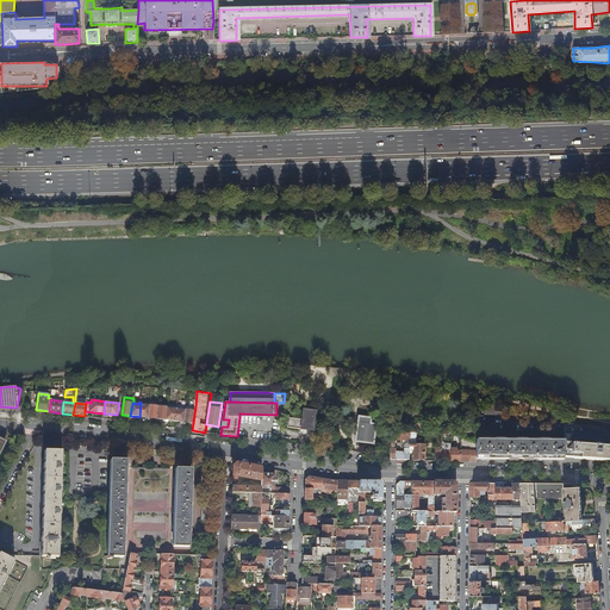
[(142,403),(141,403),(139,417),(148,417),(150,405),(142,404),(142,403)]
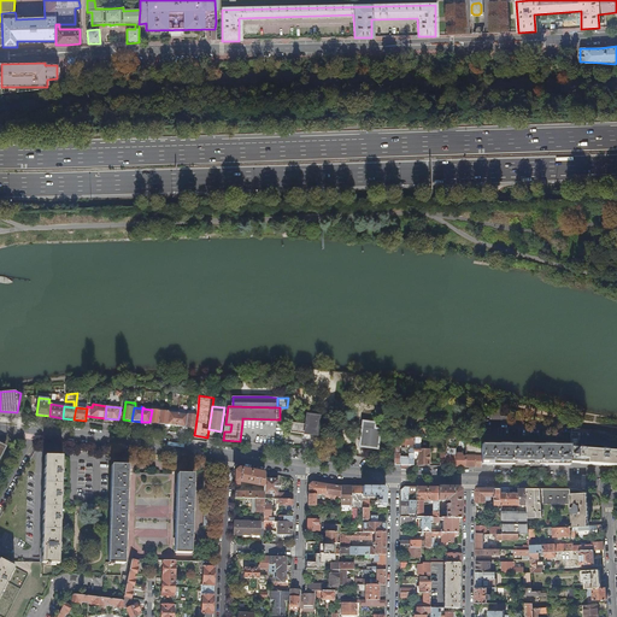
[(159,411),(152,410),(150,422),(159,423),(160,409),(159,409),(159,411)]
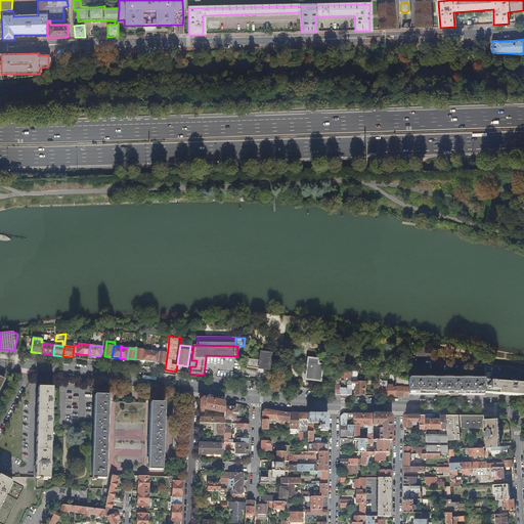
[(138,348),(136,347),(135,359),(142,360),(144,350),(137,349),(138,348)]
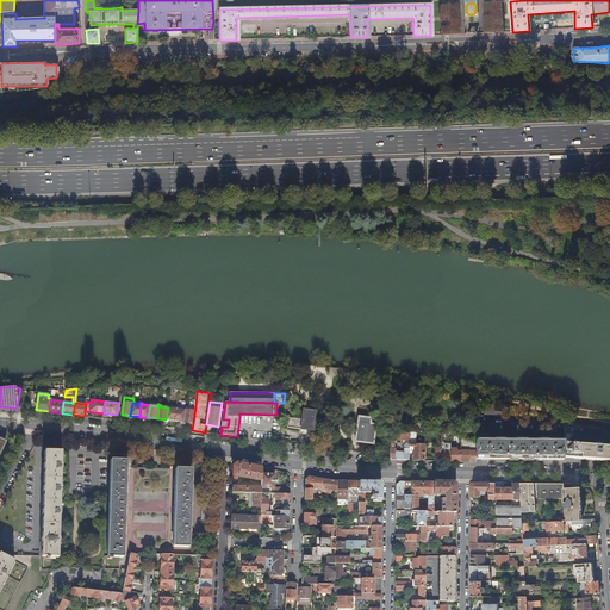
[(178,408),(176,406),(176,409),(175,421),(184,422),(185,410),(178,409),(178,408)]
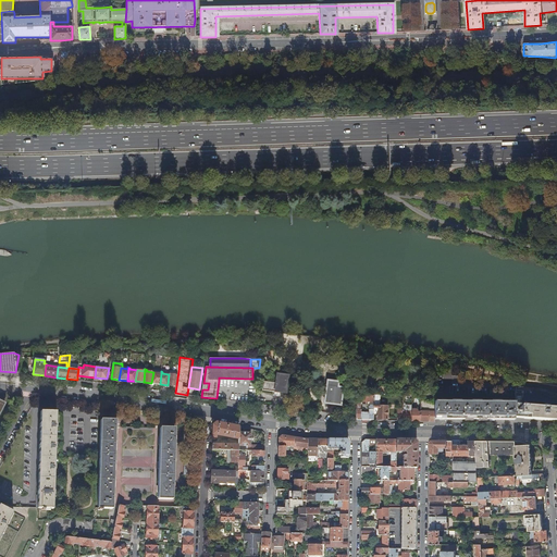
[(176,375),(169,374),(168,385),(176,386),(178,371),(177,371),(176,375)]
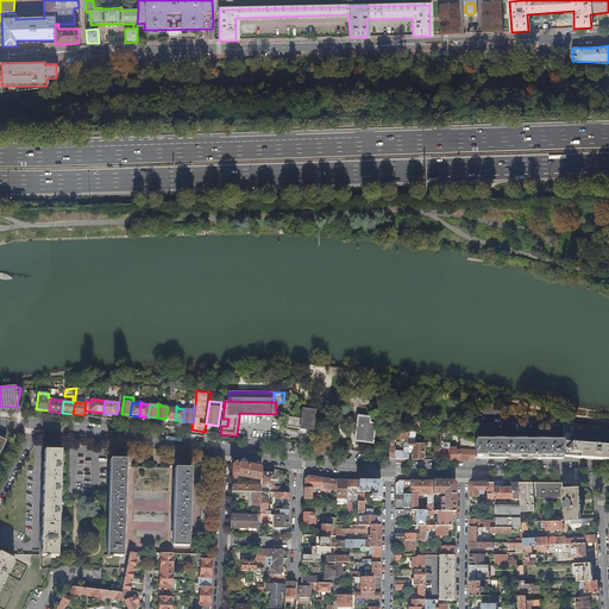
[(176,408),(168,407),(165,419),(175,420),(176,408)]
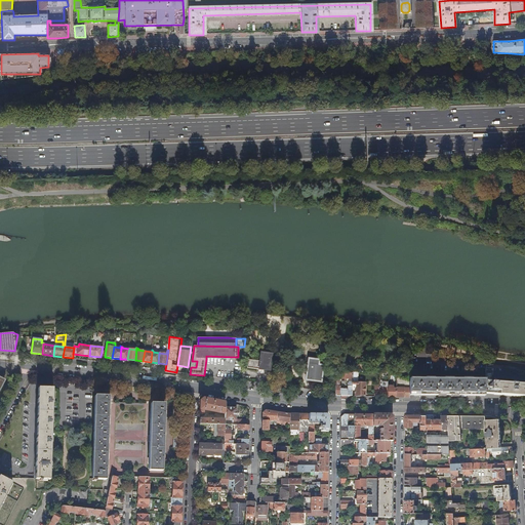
[(273,354),(261,353),(260,361),(248,360),(247,368),(271,371),(273,354)]
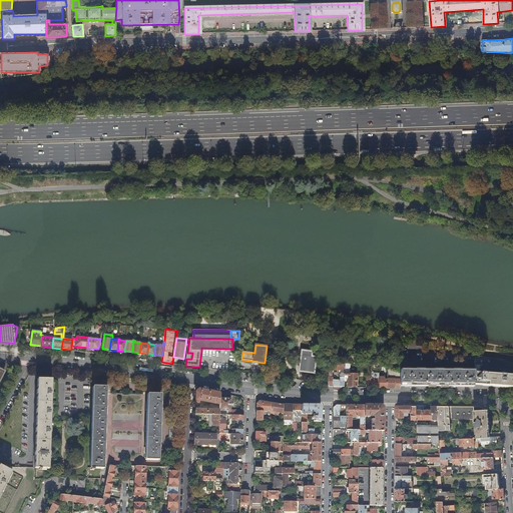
[(312,352),(303,351),(301,369),(300,371),(315,373),(315,371),(316,371),(316,370),(315,370),(316,357),(312,357),(312,352)]
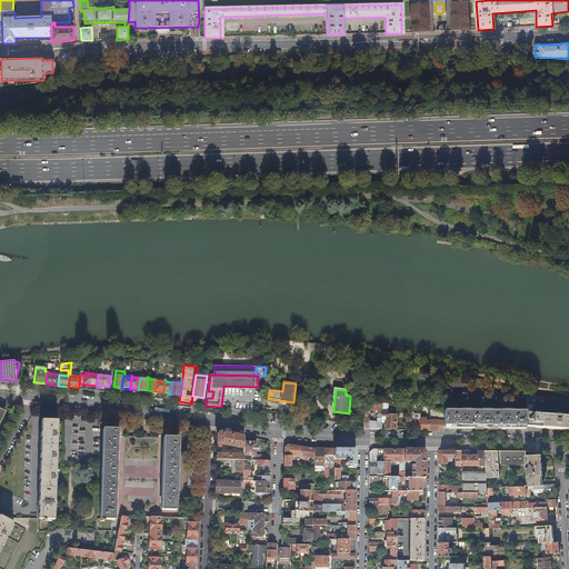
[(528,399),(527,411),(526,427),(568,429),(568,416),(560,416),(560,415),(557,415),(557,416),(539,415),(540,412),(536,412),(536,413),(533,413),(533,399),(528,399)]
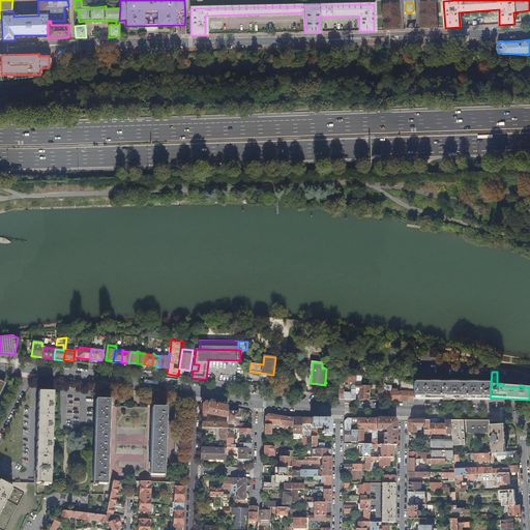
[(357,383),(356,385),(356,400),(369,400),(370,387),(360,387),(360,379),(367,379),(367,376),(356,376),(357,383)]
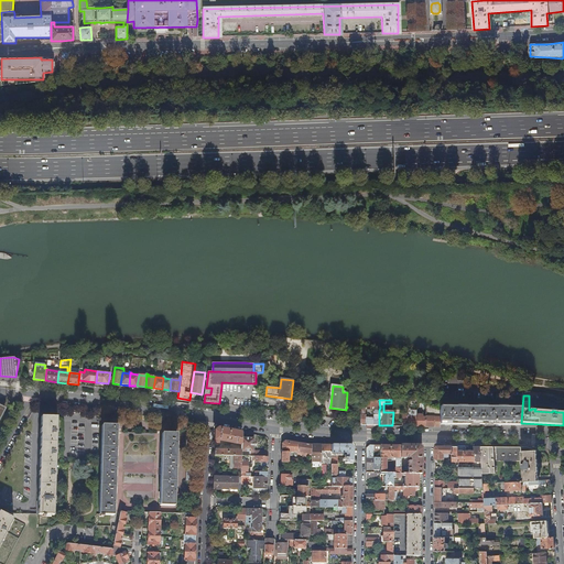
[(442,407),(426,407),(426,418),(426,426),(441,427),(441,424),(442,407)]
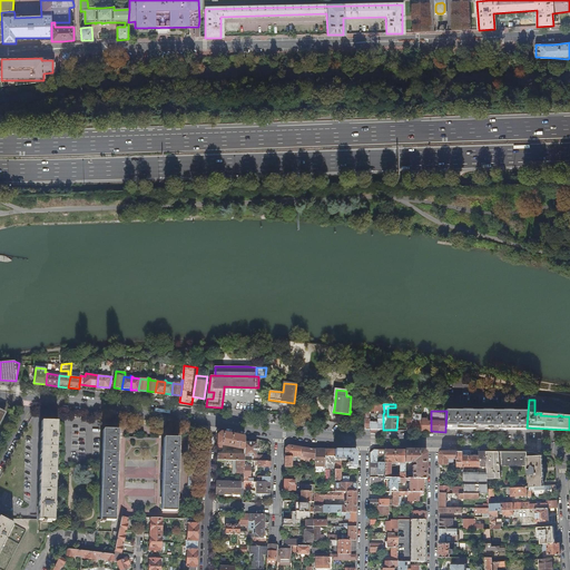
[(446,411),(445,429),(521,430),(527,430),(527,428),(528,412),(446,411)]
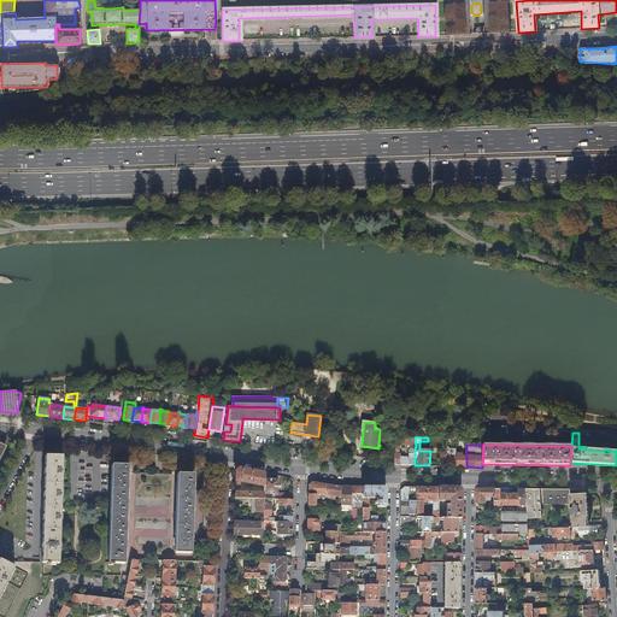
[(456,466),(457,457),(457,447),(454,447),(454,451),(451,451),(451,457),(450,456),(450,451),(447,451),(447,453),(446,466),(456,466)]
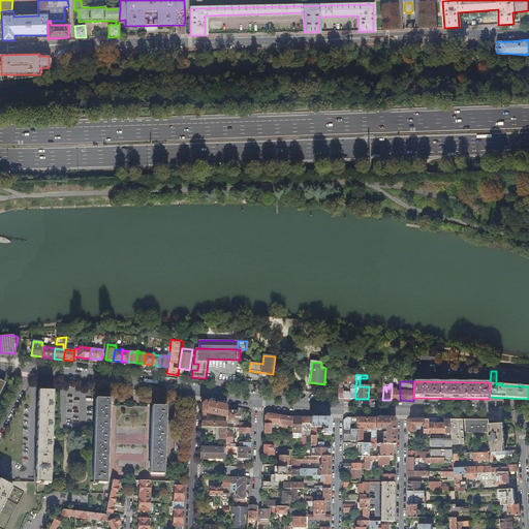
[(350,399),(355,399),(355,384),(352,384),(351,385),(350,384),(345,384),(345,393),(343,392),(343,389),(342,389),(342,384),(339,384),(338,399),(345,399),(350,399)]
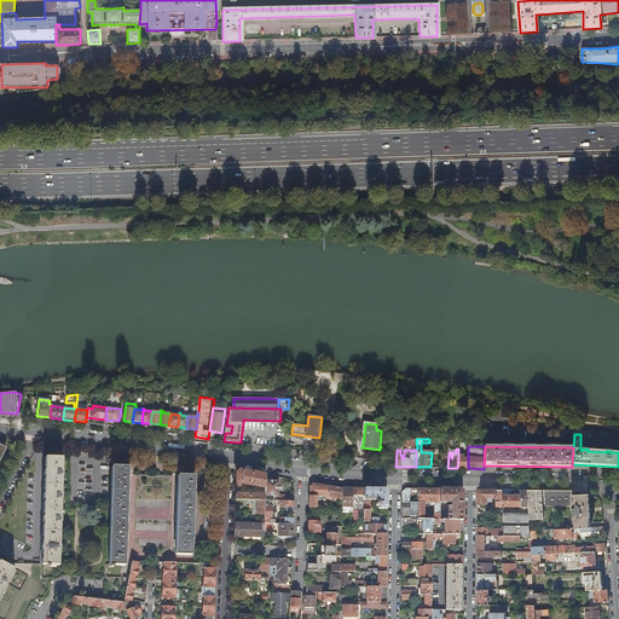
[(59,566),(63,458),(46,458),(45,495),(44,499),(45,499),(44,518),(44,522),(42,565),(42,578),(52,579),(53,579),(55,566),(59,566)]
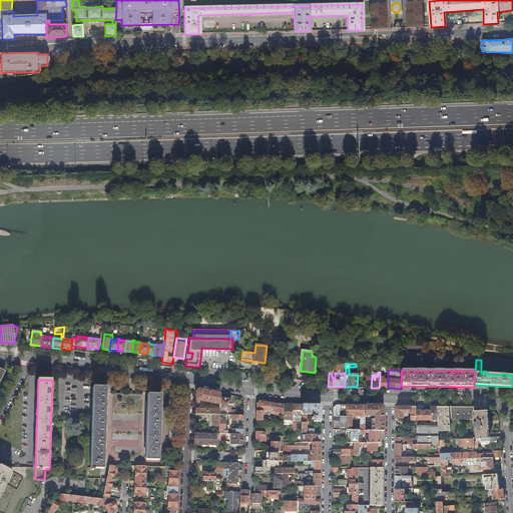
[(379,388),(388,388),(388,380),(380,380),(379,388)]
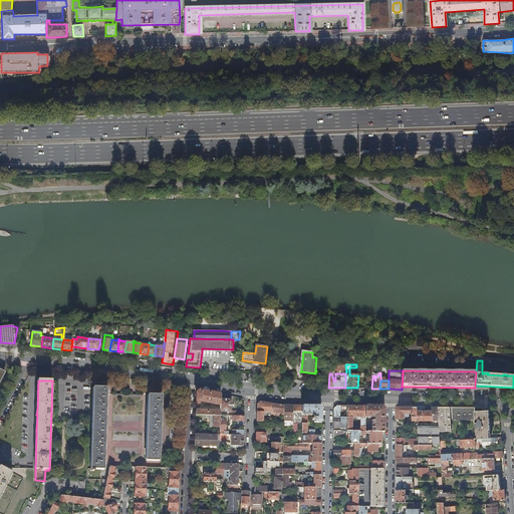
[(91,469),(91,470),(91,471),(95,471),(95,470),(104,470),(104,465),(106,465),(106,458),(105,458),(105,450),(106,450),(106,443),(105,442),(105,435),(107,435),(107,427),(105,427),(105,416),(107,416),(107,409),(105,409),(105,401),(107,401),(107,394),(106,394),(106,389),(92,389),(91,469)]
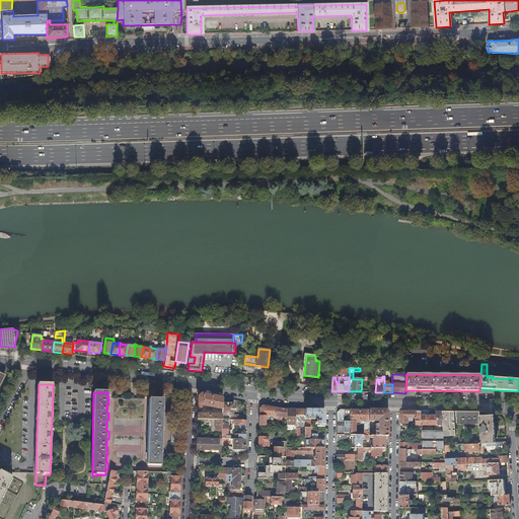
[(222,409),(223,402),(223,397),(211,395),(202,393),(199,396),(198,408),(202,409),(203,404),(222,409)]
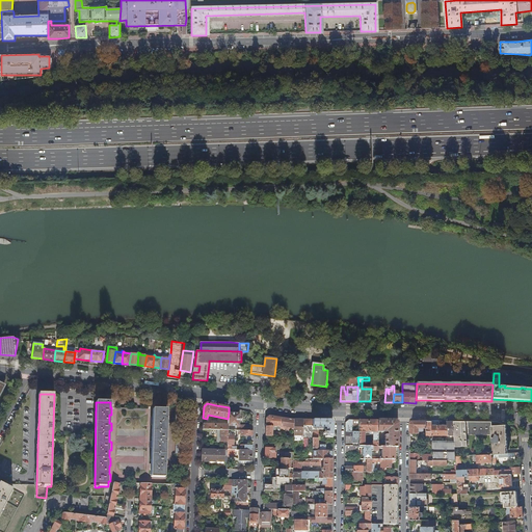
[(151,477),(164,477),(166,409),(153,408),(152,420),(151,420),(150,426),(152,426),(152,442),(150,442),(150,448),(152,448),(151,464),(149,464),(149,470),(151,470),(151,477)]
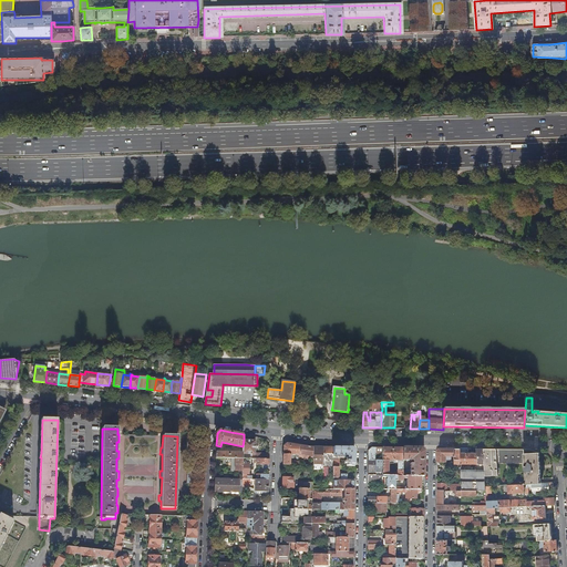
[(249,459),(257,459),(269,459),(269,453),(255,453),(256,440),(244,440),(243,446),(243,452),(243,459),(249,459)]
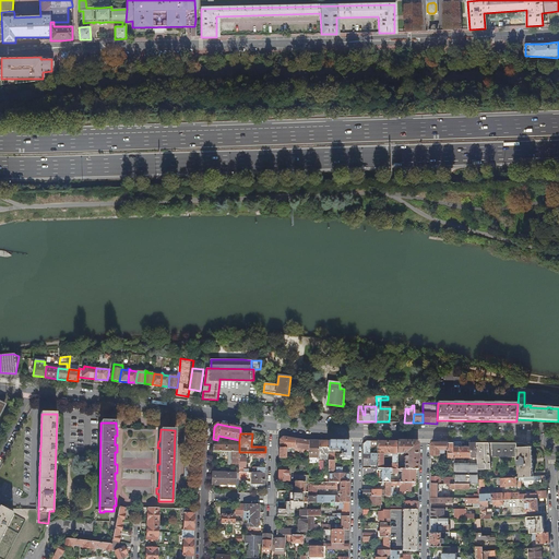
[(283,437),(280,439),(280,458),(286,458),(286,448),(295,448),(296,448),(296,439),(283,437)]
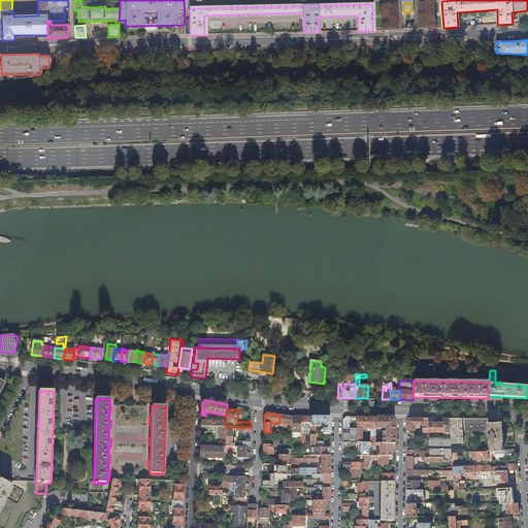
[(279,415),(279,423),(278,423),(278,425),(292,427),(292,416),(279,415)]
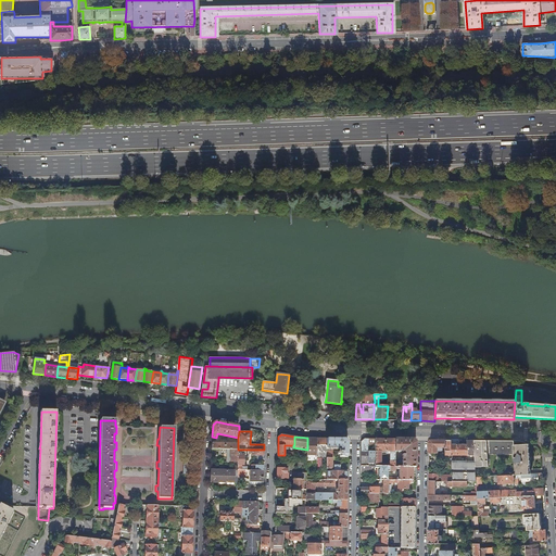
[(317,458),(317,439),(307,438),(307,450),(307,451),(307,457),(306,460),(316,460),(317,458)]
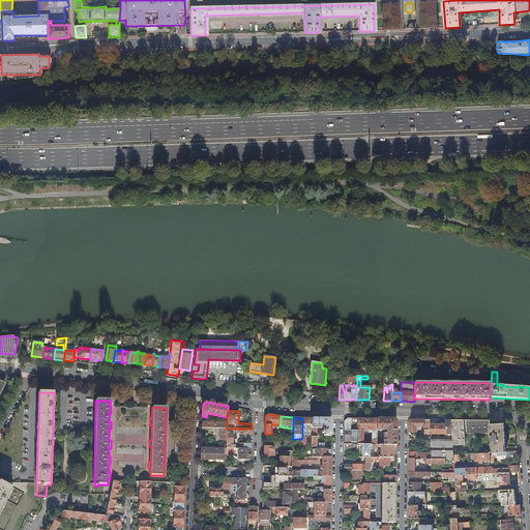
[(312,418),(302,418),(302,437),(307,437),(307,439),(311,439),(311,437),(312,418)]
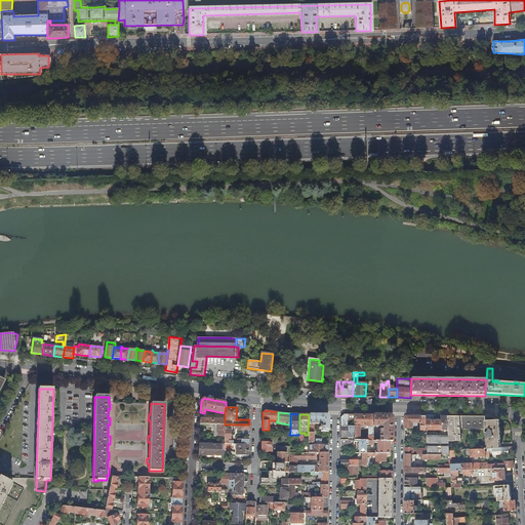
[(309,414),(308,433),(314,433),(315,433),(315,423),(321,423),(321,427),(319,427),(319,429),(321,429),(321,432),(328,432),(328,417),(325,414),(309,414)]
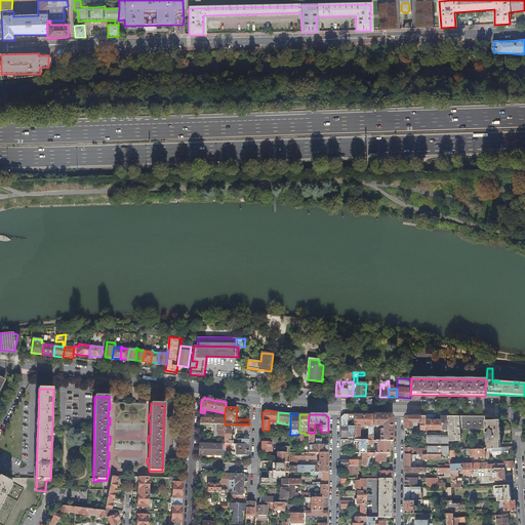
[(367,440),(373,441),(373,434),(373,427),(373,414),(354,414),(354,422),(354,426),(354,437),(354,440),(360,440),(360,427),(368,427),(368,436),(367,436),(367,440)]
